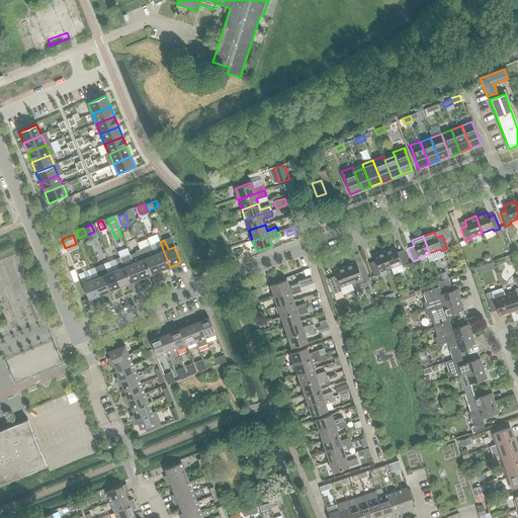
[(159,253),(153,255),(160,271),(170,267),(160,242),(155,243),(159,253)]
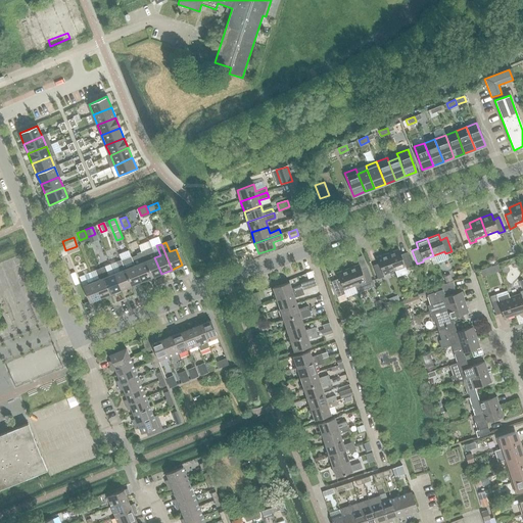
[(398,249),(387,253),(393,271),(405,267),(406,269),(412,267),(407,252),(400,255),(398,249)]
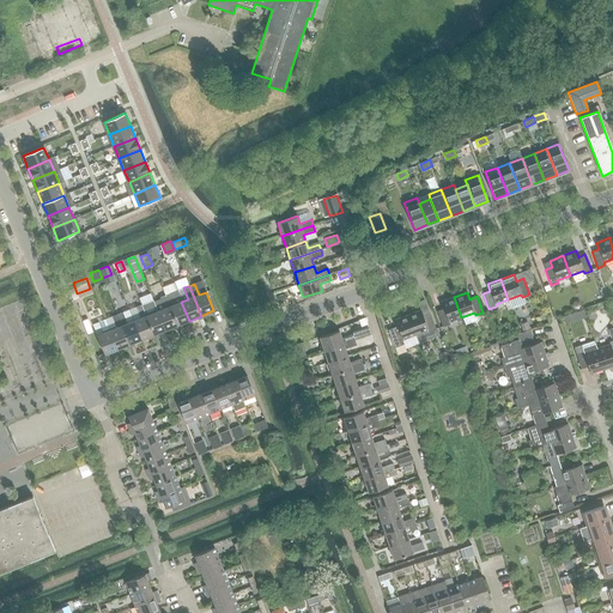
[(170,293),(165,296),(177,326),(189,321),(181,302),(175,304),(170,293)]
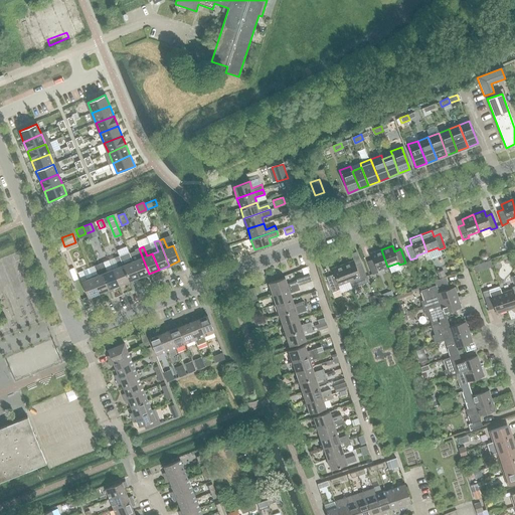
[(138,260),(132,262),(139,278),(149,274),(139,248),(134,250),(138,260)]
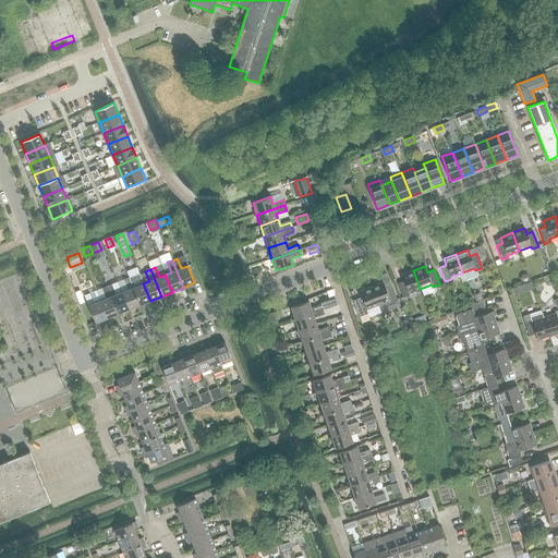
[(409,293),(420,289),(413,270),(401,275),(403,281),(397,283),(403,298),(409,295),(409,293)]
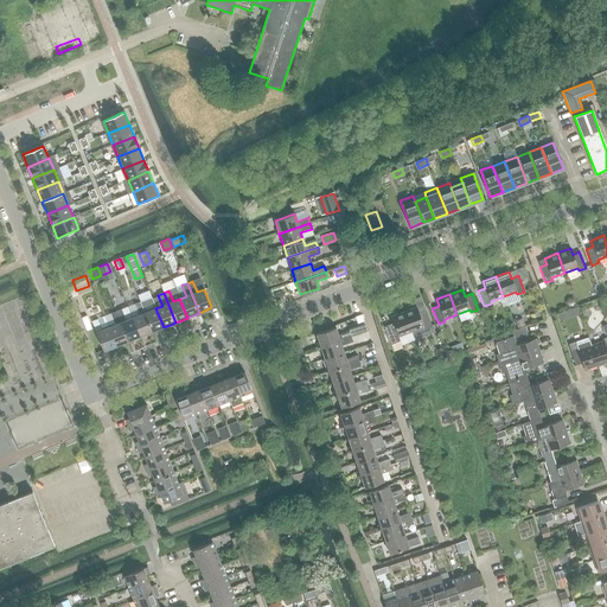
[(145,300),(140,302),(152,332),(164,327),(155,308),(149,311),(145,300)]
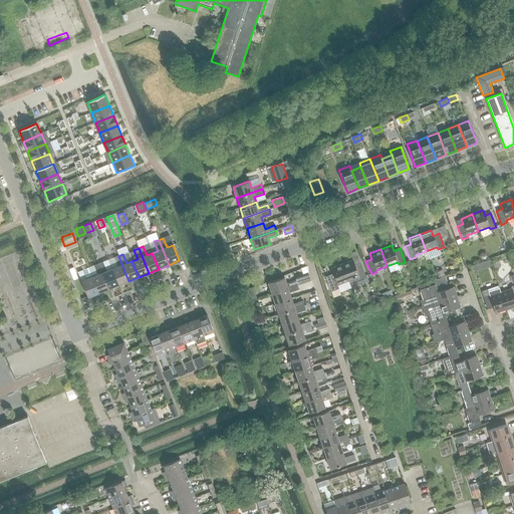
[(117,267),(111,269),(118,285),(129,281),(118,256),(113,258),(117,267)]
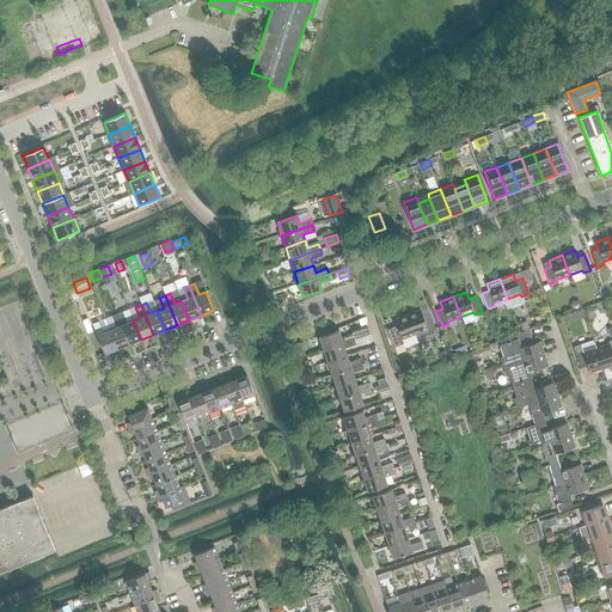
[(420,310),(407,314),(414,335),(415,335),(417,343),(438,335),(429,313),(422,317),(420,310)]
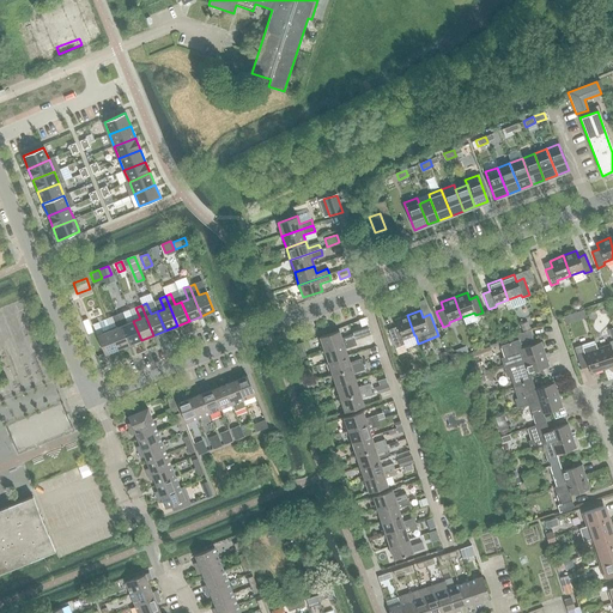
[(122,313),(117,315),(129,345),(141,340),(133,321),(127,323),(122,313)]
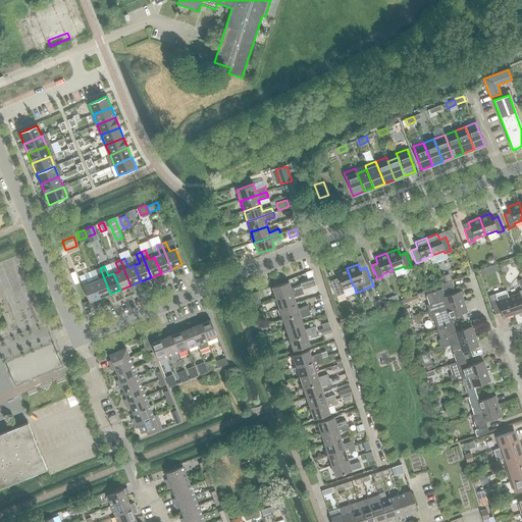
[(490,266),(479,270),(481,276),(489,273),(488,272),(492,271),(490,266)]
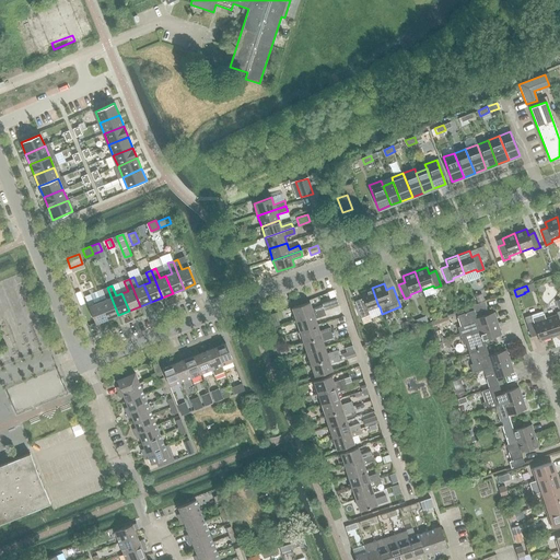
[(106,300),(100,302),(107,319),(118,315),(107,288),(102,290),(106,300)]
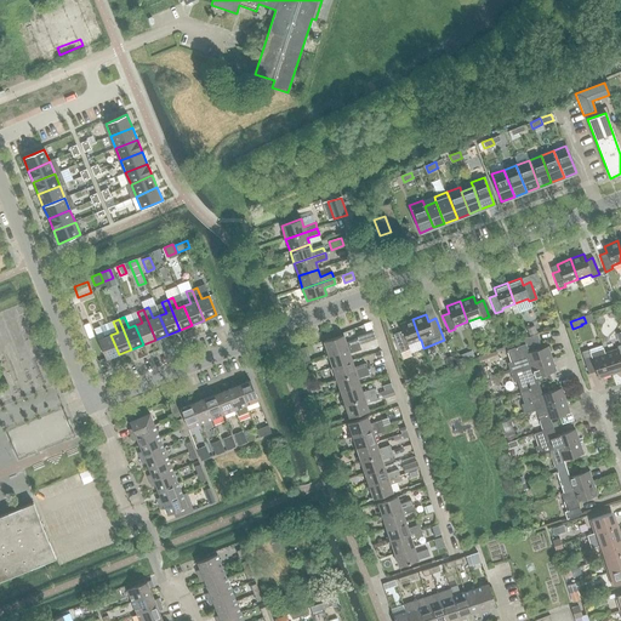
[(408,345),(420,340),(412,319),(399,325),(402,331),(393,335),(399,353),(409,349),(408,345)]
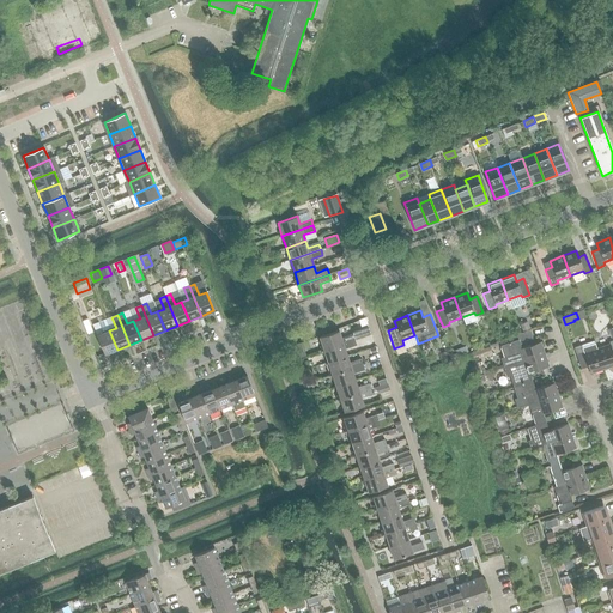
[(117,350),(109,331),(103,333),(98,322),(92,325),(104,354),(117,350)]
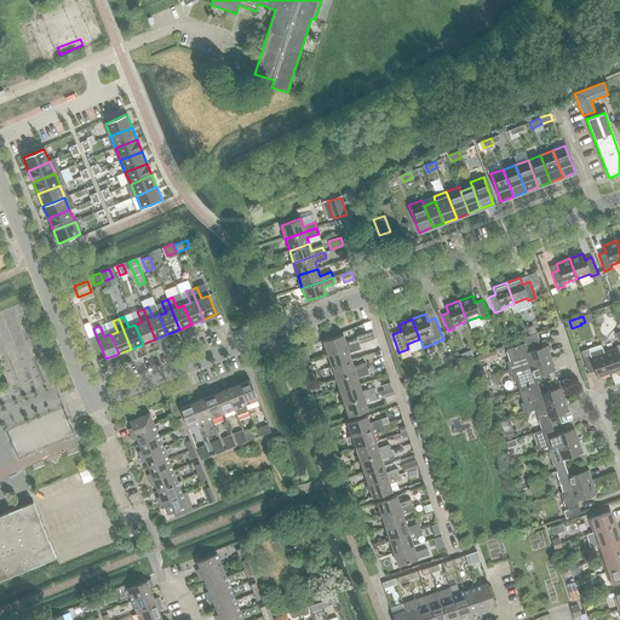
[(510,372),(550,359),(546,346),(527,352),(524,345),(538,342),(535,333),(522,339),(523,344),(506,350),(510,362),(507,363),(510,372)]
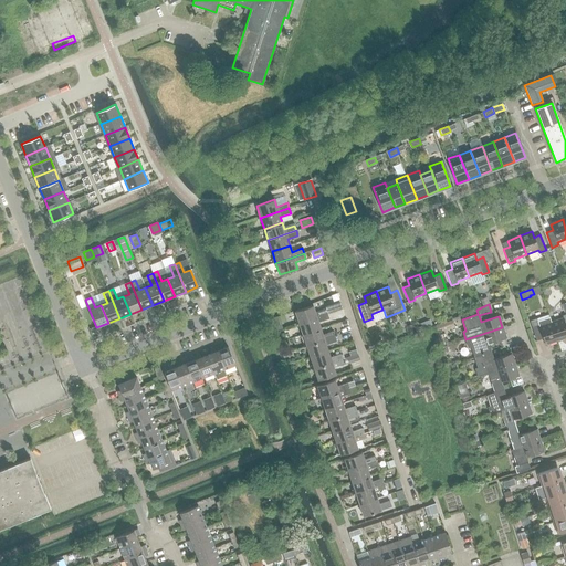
[(299,324),(327,314),(325,308),(315,312),(313,305),(294,312),(299,324)]
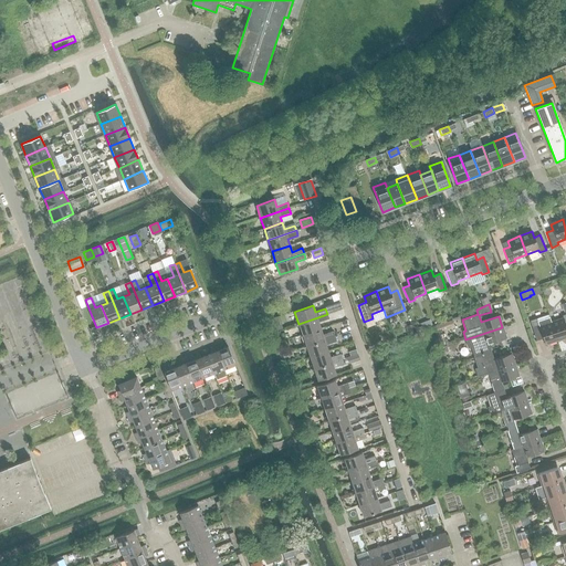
[(299,324),(302,335),(321,328),(318,323),(328,320),(327,314),(299,324)]
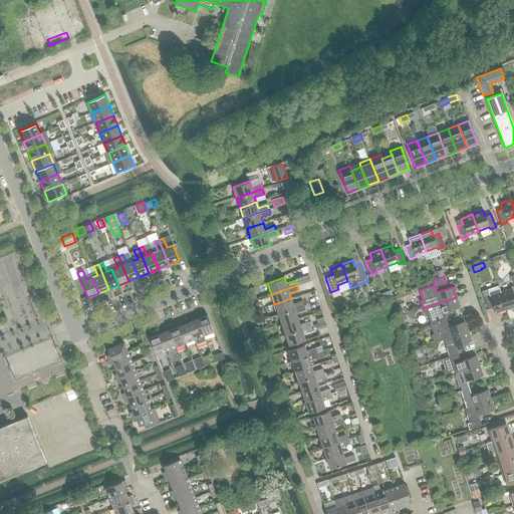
[(511,289),(500,292),(506,309),(513,306),(513,285),(510,287),(511,289)]
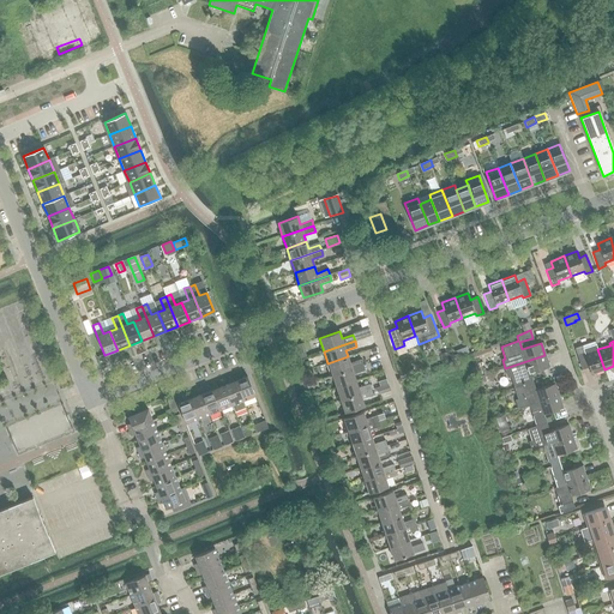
[(591,374),(605,369),(597,349),(597,350),(595,344),(583,349),(582,345),(575,348),(582,371),(589,368),(591,374)]
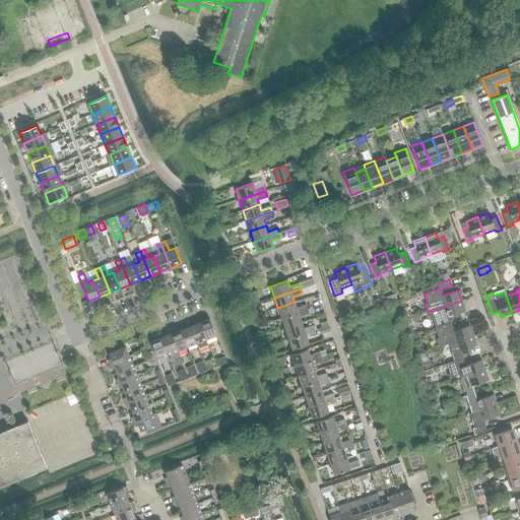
[(415,294),(399,300),(401,304),(417,299),(415,294)]
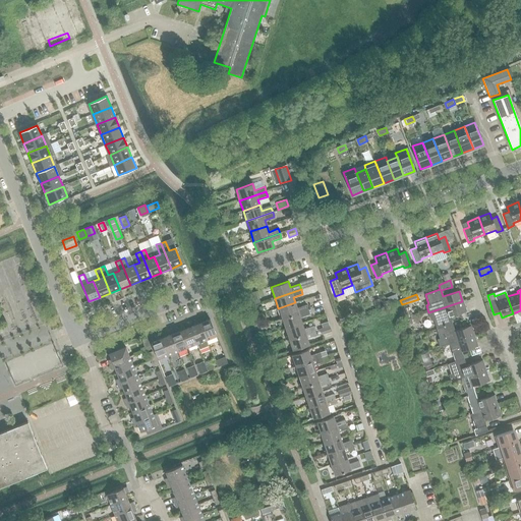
[(437,329),(452,324),(450,316),(466,311),(462,301),(428,312),(431,321),(433,320),(437,329)]
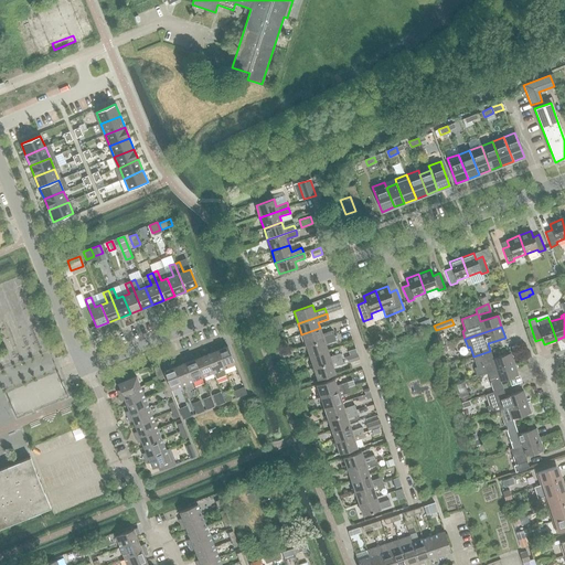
[(301,334),(306,345),(333,336),(332,331),(321,334),(320,328),(301,334)]
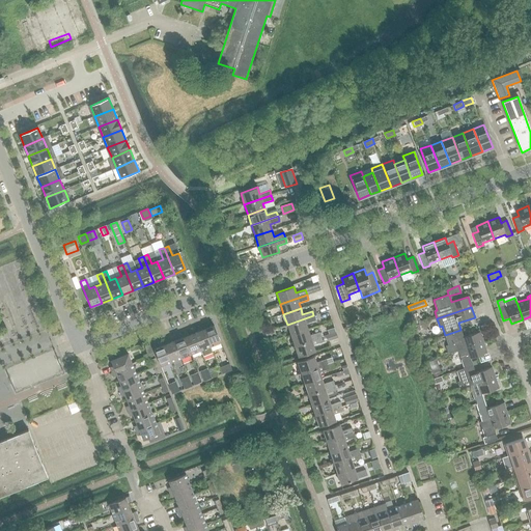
[(287,325),(290,335),(307,330),(306,324),(315,320),(313,315),(287,325)]
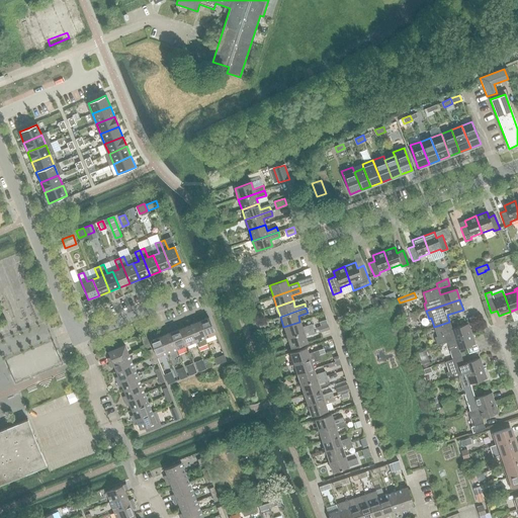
[(338,321),(350,317),(347,309),(336,313),(338,321)]
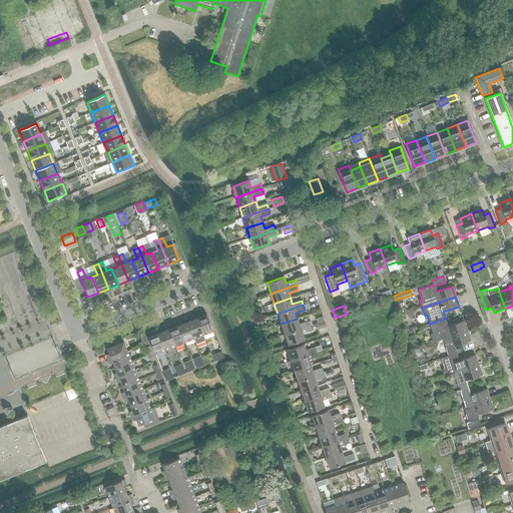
[(199,314),(195,316),(202,336),(212,331),(206,315),(200,317),(199,314)]
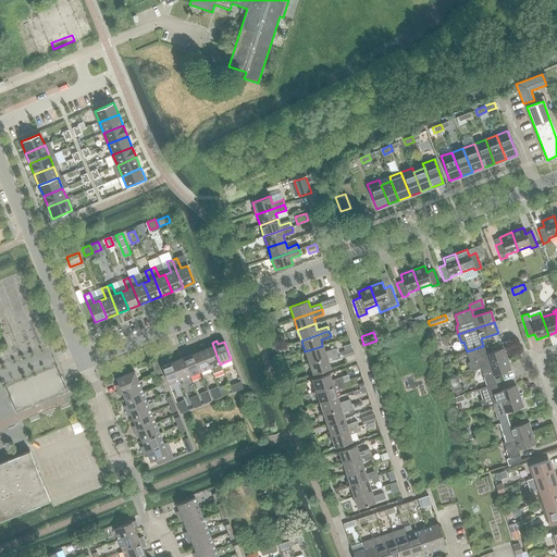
[(208,348),(202,350),(210,368),(213,375),(223,372),(220,364),(212,343),(207,345),(208,348)]
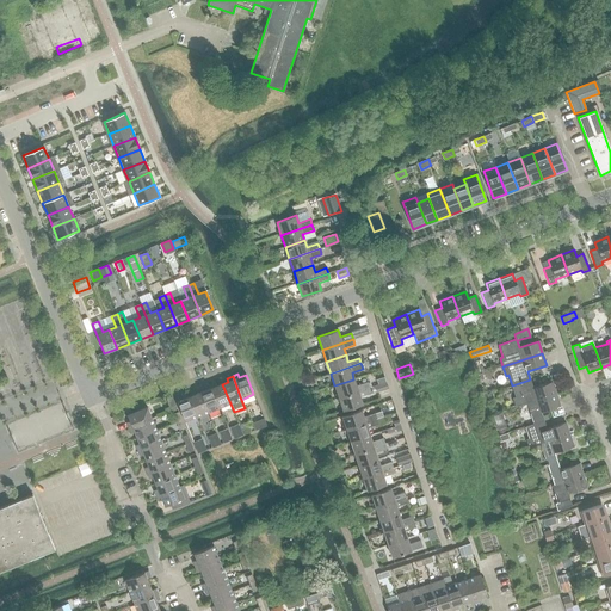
[(356,386),(353,380),(334,386),(339,399),(369,388),(368,382),(356,386)]
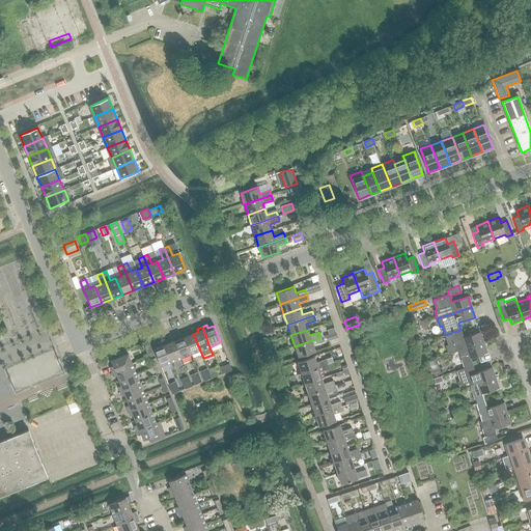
[(448,354),(457,351),(483,342),(479,332),(463,337),(460,330),(445,335),(449,345),(446,346),(448,354)]
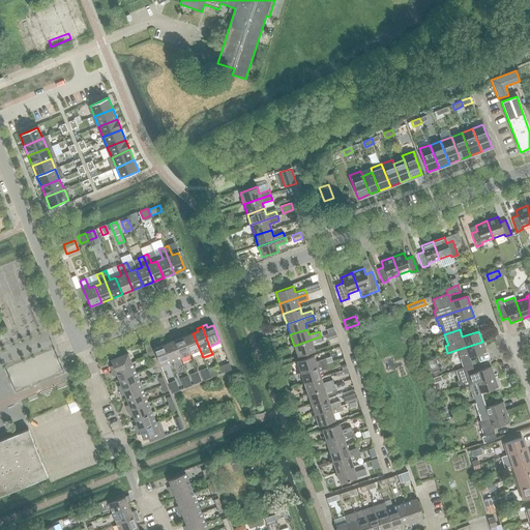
[(190,354),(200,350),(193,333),(187,335),(186,331),(182,333),(190,354)]
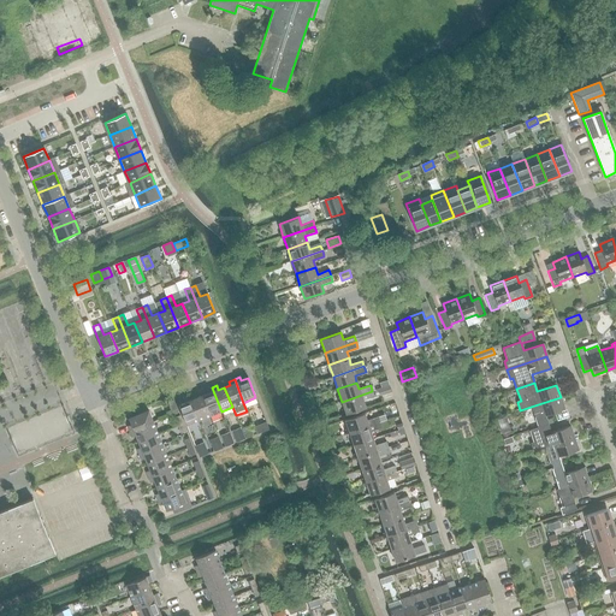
[(389,385),(378,390),(379,396),(391,392),(389,385)]
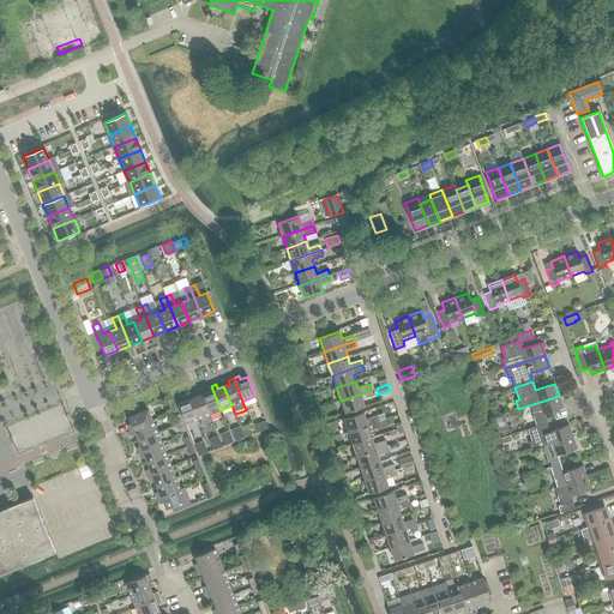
[(206,392),(200,395),(209,415),(221,410),(211,386),(205,389),(206,392)]
